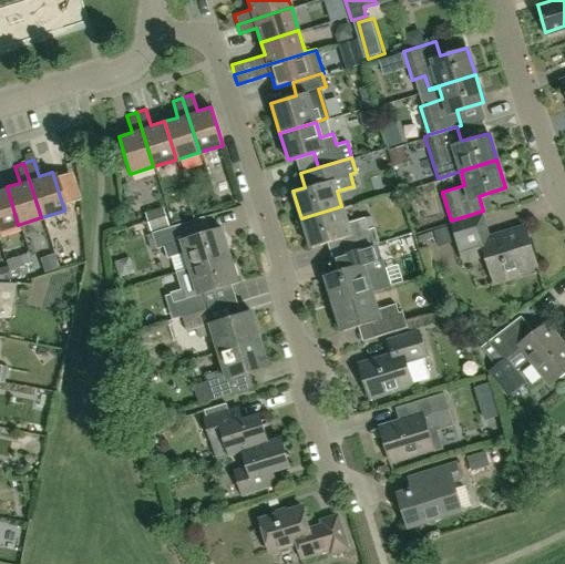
[(0,229),(18,225),(7,186),(0,188),(0,229)]
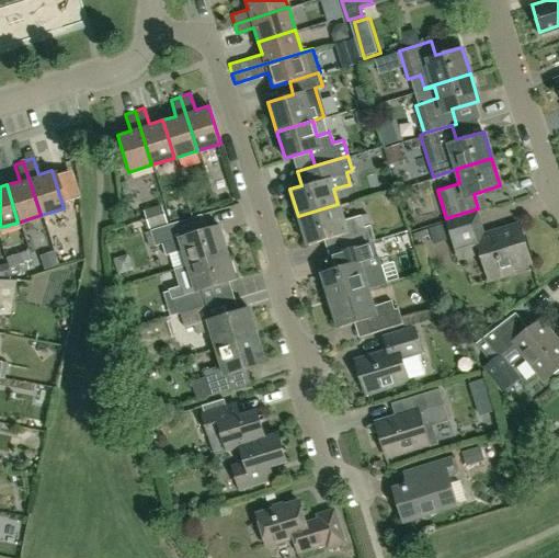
[(342,218),(338,204),(298,216),(307,243),(339,234),(343,248),(372,239),(374,239),(368,224),(363,225),(360,214),(342,218)]
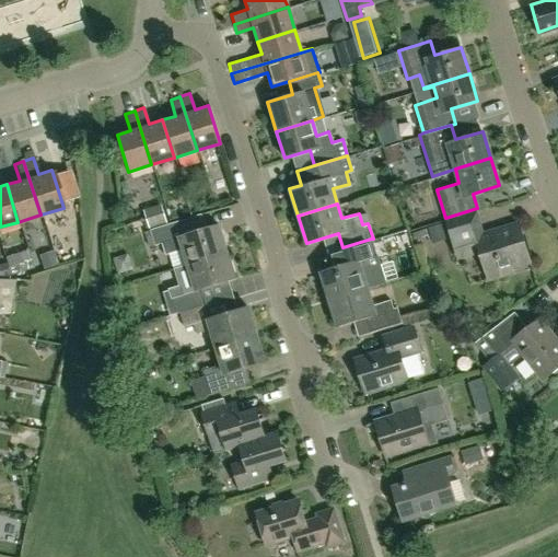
[(510,266),(529,259),(516,221),(481,232),(475,211),(446,220),(457,256),(478,250),(487,278),(511,270),(510,266)]
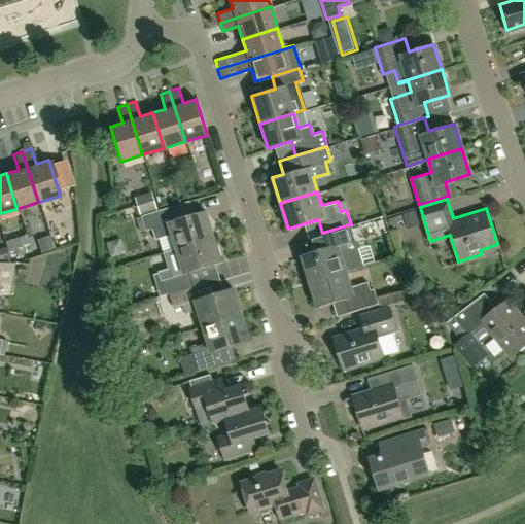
[(169,206),(139,215),(144,230),(152,228),(155,238),(171,234),(175,247),(212,235),(205,210),(173,220),(169,206)]
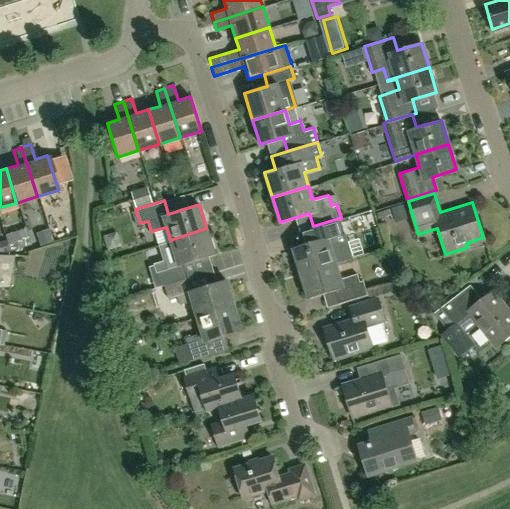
[(346,240),(339,218),(313,226),(303,230),(308,243),(292,248),(299,273),(335,262),(330,245),(346,240)]
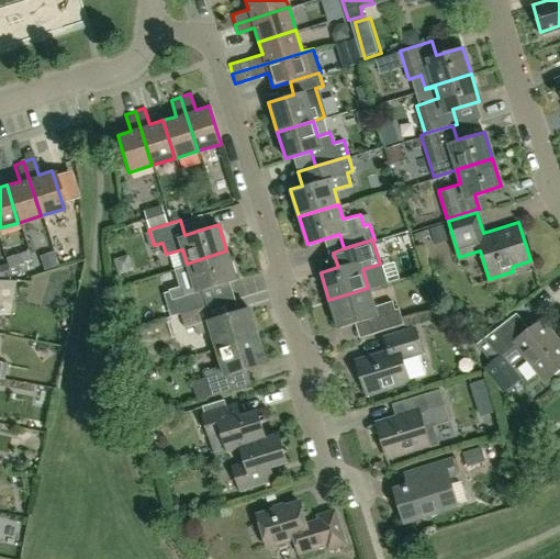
[(235,279),(226,250),(187,264),(176,267),(182,286),(163,291),(170,315),(180,313),(206,304),(202,290),(235,279)]
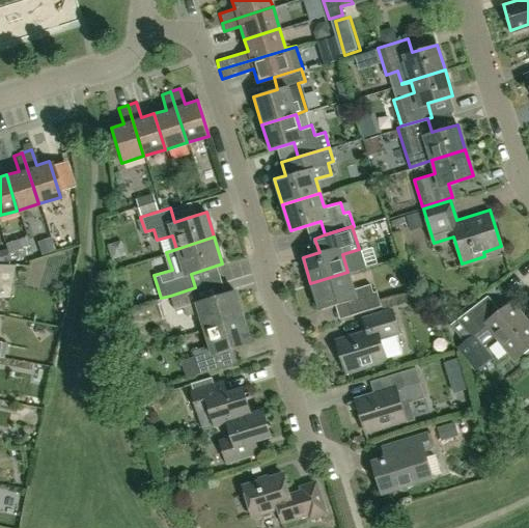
[(0,297),(7,297),(14,265),(0,264),(0,297)]
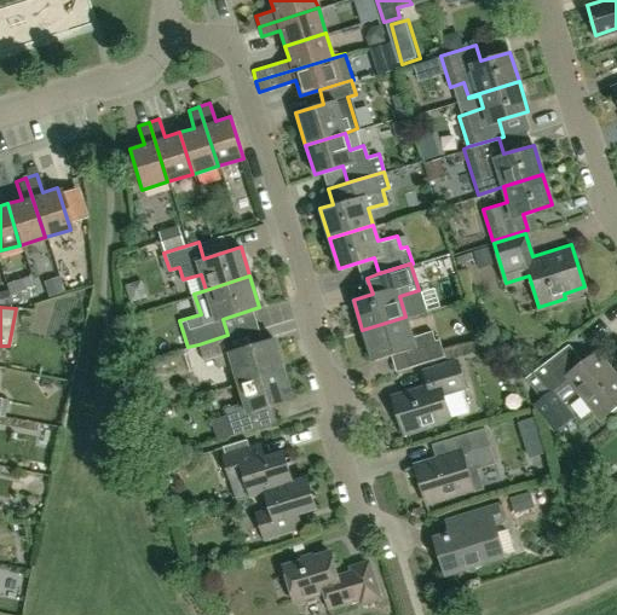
[(411,335),(405,317),(362,330),(372,359),(404,349),(409,365),(443,355),(438,337),(433,340),(431,329),(411,335)]
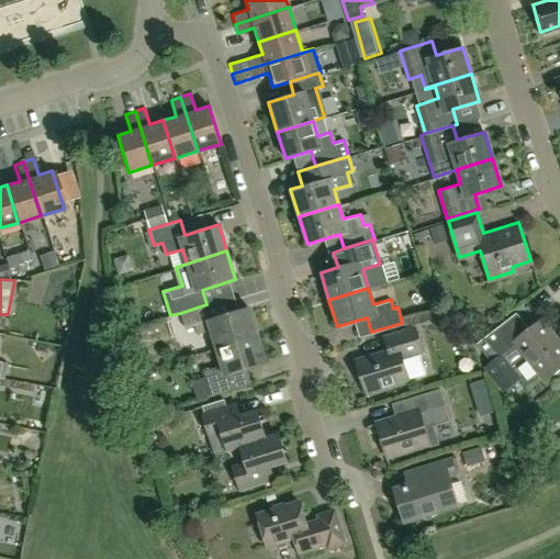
[(206,304),(180,313),(185,327),(194,324),(197,334),(210,330),(215,347),(257,334),(249,308),(211,319),(206,304)]
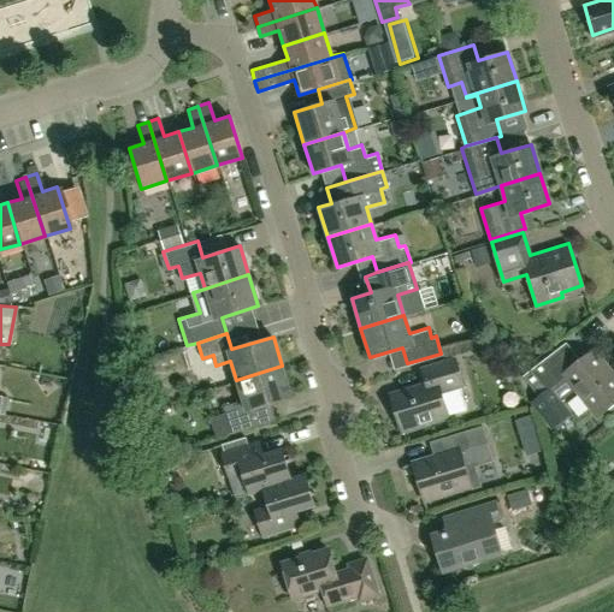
[(613,402),(613,375),(594,349),(579,360),(566,340),(530,368),(521,374),(538,397),(531,403),(550,428),(570,413),(560,400),(576,388),(596,416),(613,402)]
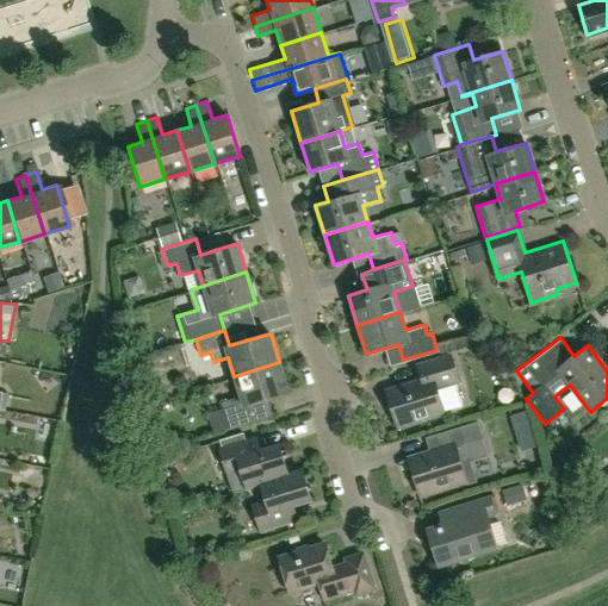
[(435,387),(458,380),(450,354),(416,363),(422,380),(407,385),(407,383),(385,389),(396,424),(416,418),(417,419),(442,411),(435,387)]
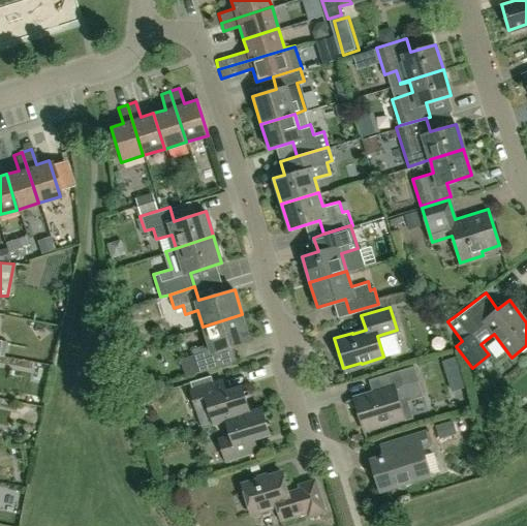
[(222,349),(250,340),(242,314),(203,327),(208,343),(191,348),(198,371),(226,362),(222,349)]
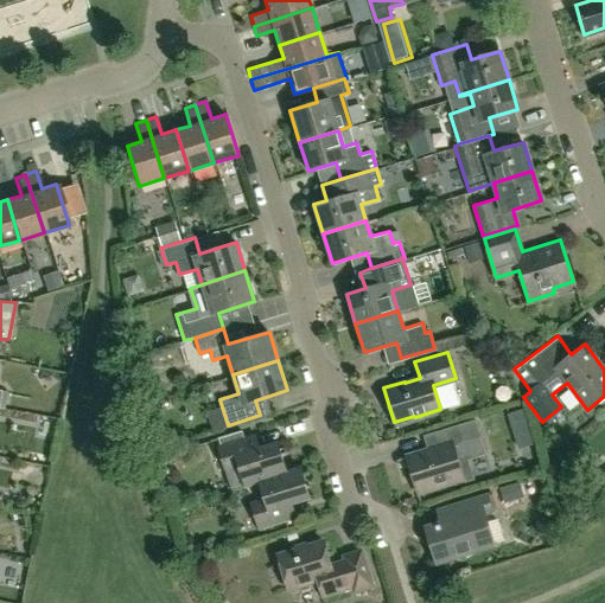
[(459,461),(484,453),(473,418),(434,430),(439,446),(405,456),(415,491),(464,476),(459,461)]
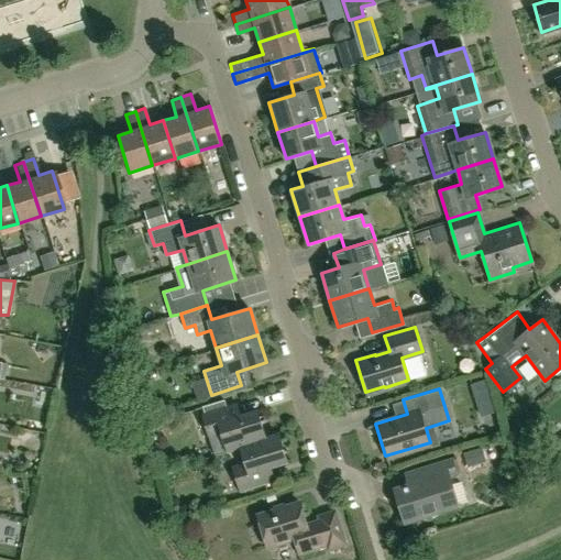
[(20,410),(32,416),(40,399),(26,394),(20,410)]
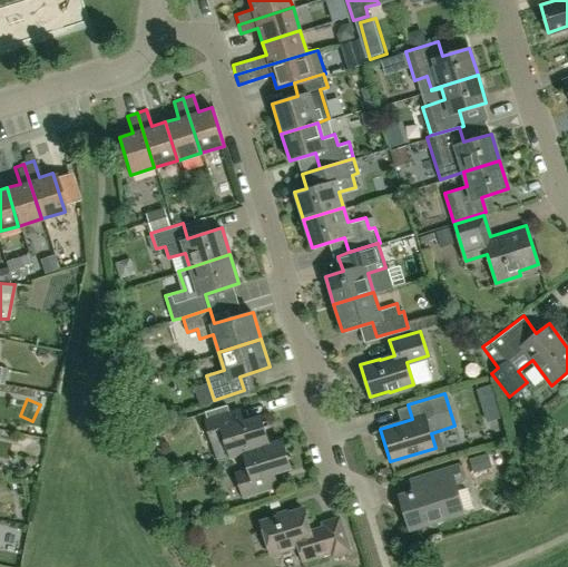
[(260,416),(243,421),(240,408),(205,419),(212,442),(225,439),(229,456),(243,452),(243,451),(268,443),(267,442),(260,416)]
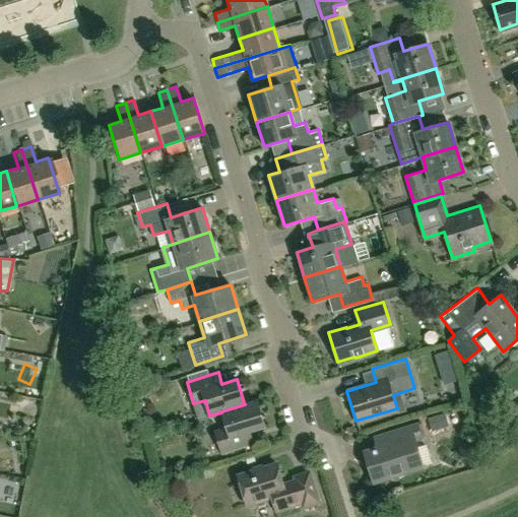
[(256,400),(244,403),(245,404),(221,411),(221,412),(225,427),(214,431),(220,452),(253,442),(249,430),(264,426),(256,400)]
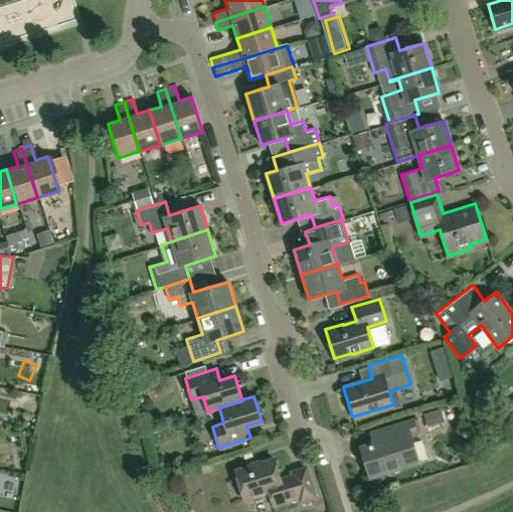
[(451,418),(435,418),(435,430),(451,430),(451,418)]
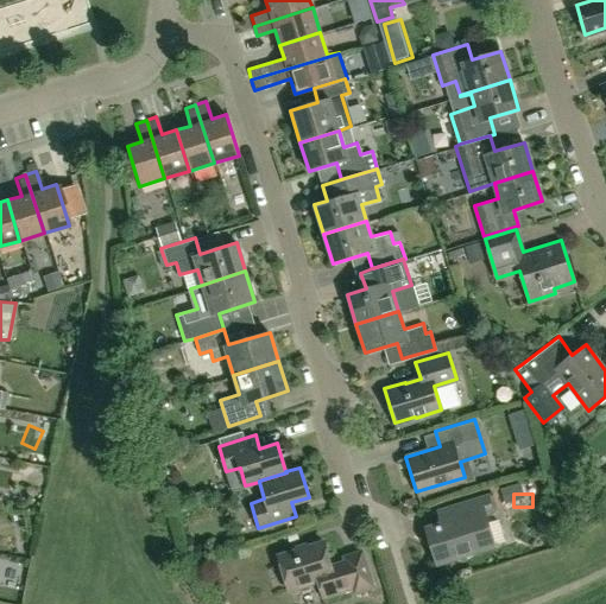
[(483,513),(492,510),(487,495),(455,504),(460,519),(428,528),(437,560),(492,544),(483,513)]
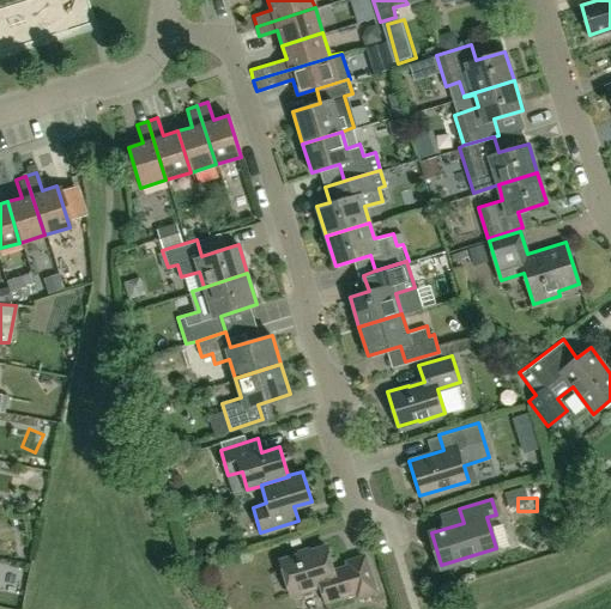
[(346,560),(348,565),(333,570),(325,544),(279,559),(290,595),(320,585),(325,601),(356,591),(357,596),(375,590),(364,555),(346,560)]
